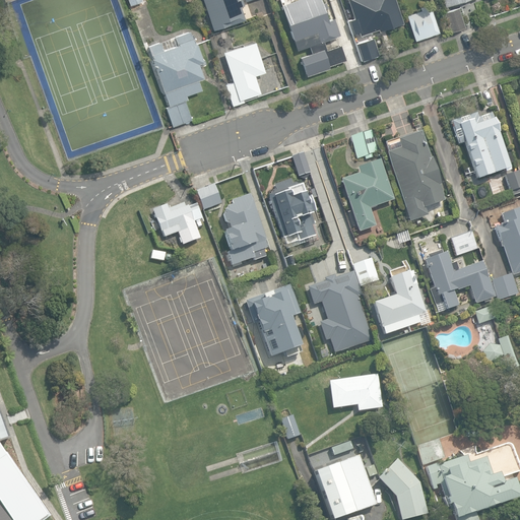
[(201,0),(211,29),(243,19),(239,7),(242,6),(240,0),(201,0)]
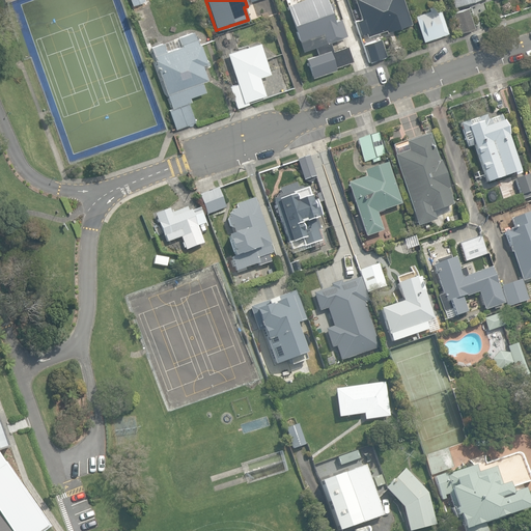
[(305,59),(311,78),(336,70),(335,68),(352,62),(346,48),(332,52),(329,43),(346,37),(340,19),(334,21),(327,0),(299,0),(284,5),(301,53),(315,48),(317,55),(305,59)]
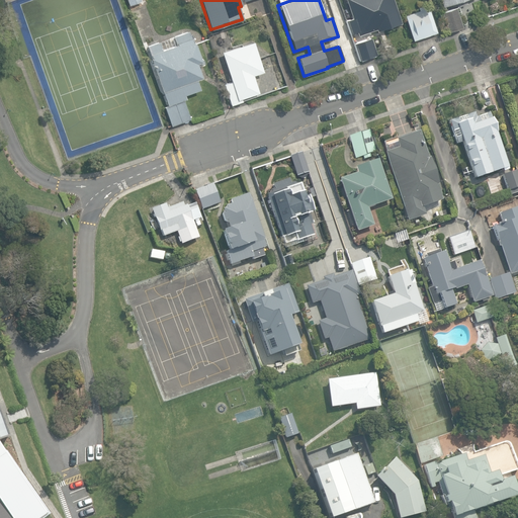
[(356,32),(358,37),(401,23),(393,0),(345,0),(351,18),(346,20),(350,34),(356,32)]
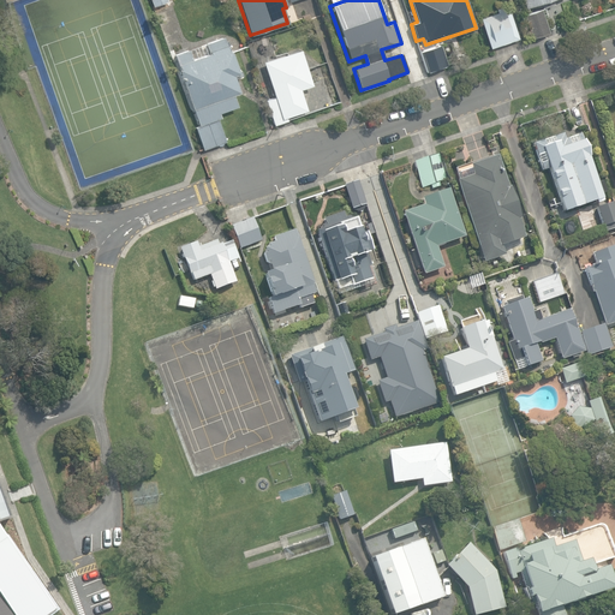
[(479,18),(490,49),(519,40),(508,9),(506,9),(505,5),(496,9),(497,12),(479,18)]
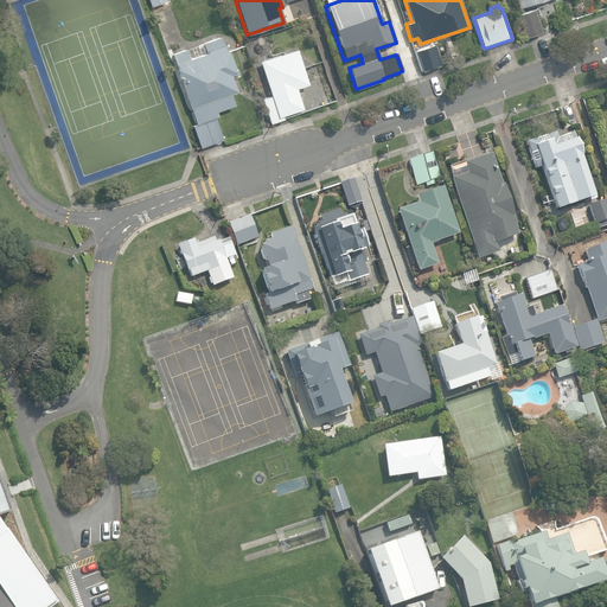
[(516,17),(523,39),(541,33),(534,11),(516,17)]
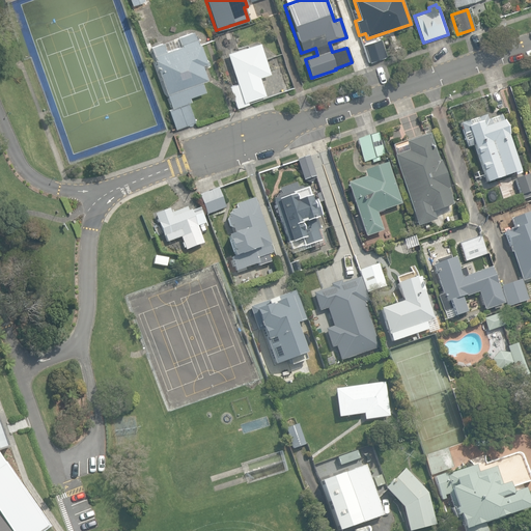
[(167,110),(174,131),(195,122),(188,103),(191,102),(190,98),(205,92),(202,82),(206,80),(202,66),(207,64),(195,30),(177,37),(180,47),(166,52),(163,44),(149,48),(171,109),(167,110)]
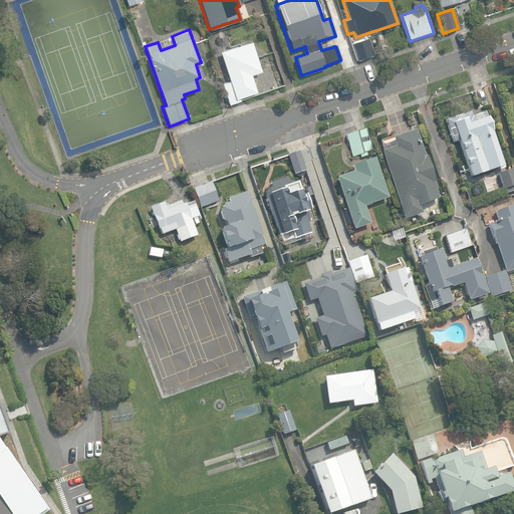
[(350,44),(357,61),(374,54),(368,37),(350,44)]
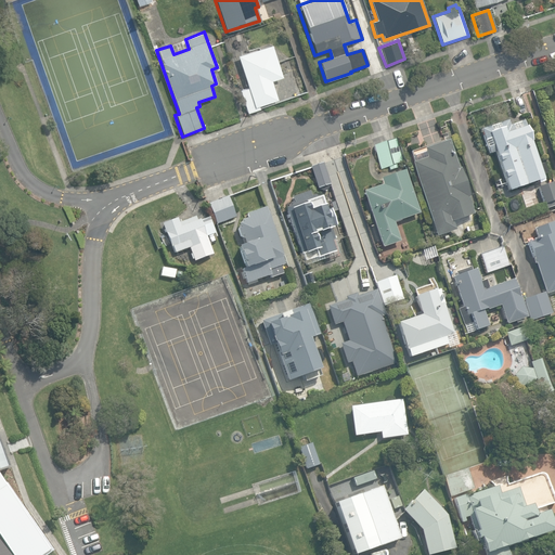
[(240,91),(247,114),(261,110),(260,106),(278,100),(271,81),(282,78),(270,44),(237,56),(248,88),(240,91)]
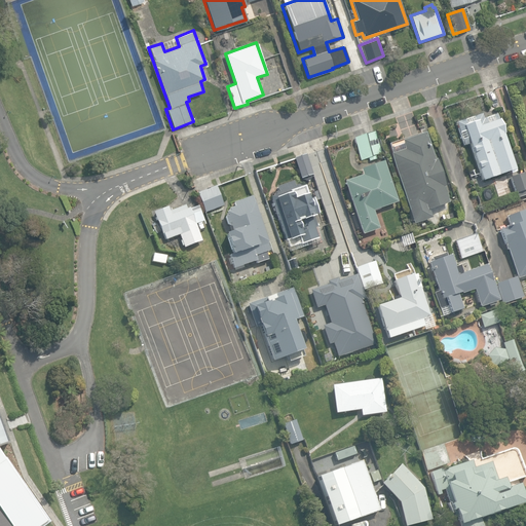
[(483,95),(489,111),(501,107),(495,90),(483,95)]
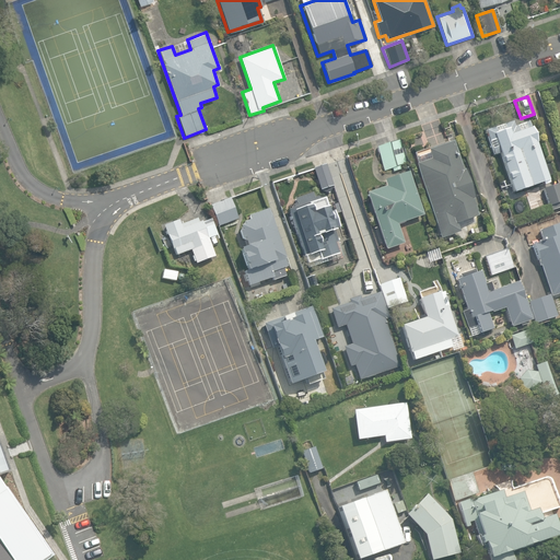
[(498,152),(512,194),(548,182),(527,121),(514,126),(513,120),(485,130),(492,154),(498,152)]
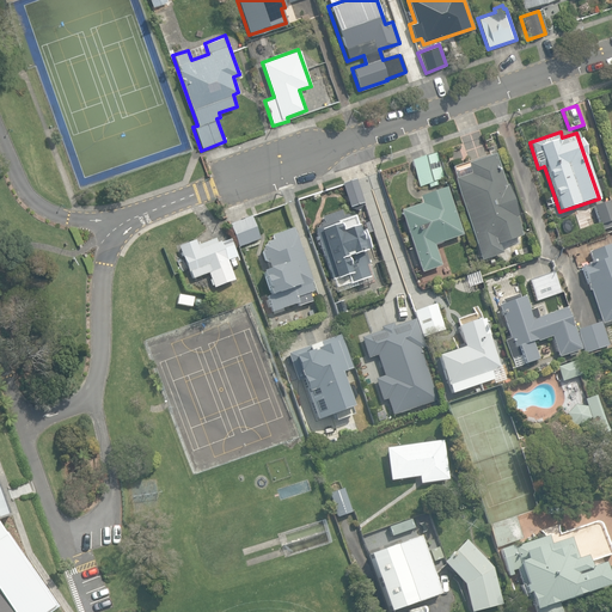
[(411,160),(420,188),(445,179),(436,152),(411,160)]
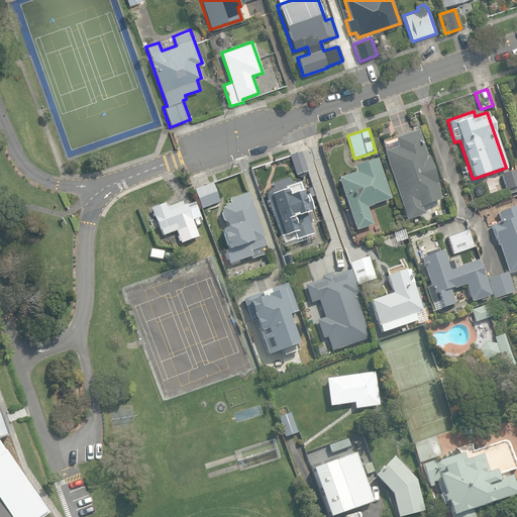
[(405,209),(408,218),(420,213),(419,208),(440,201),(434,185),(436,184),(427,158),(426,158),(416,130),(393,138),(394,142),(383,146),(385,153),(383,153),(402,211),(405,209)]
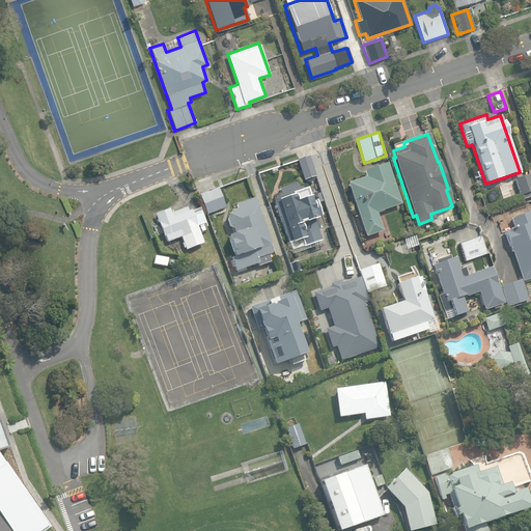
[(298,161),(304,180),(315,176),(309,158),(298,161)]
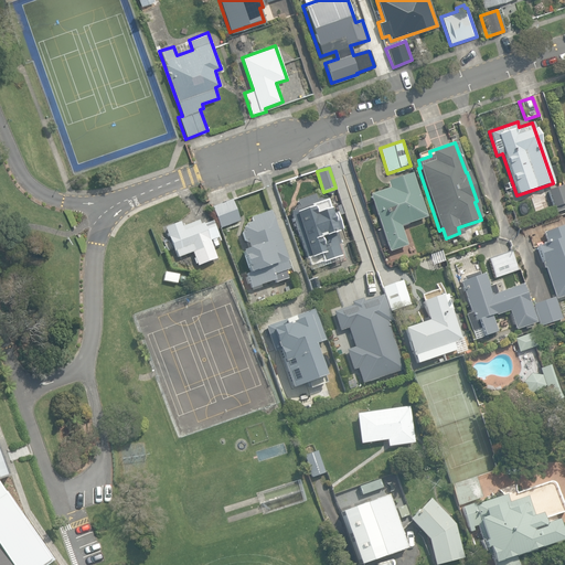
[(369,194),(388,252),(406,246),(400,226),(426,217),(411,174),(385,183),(387,189),(369,194)]
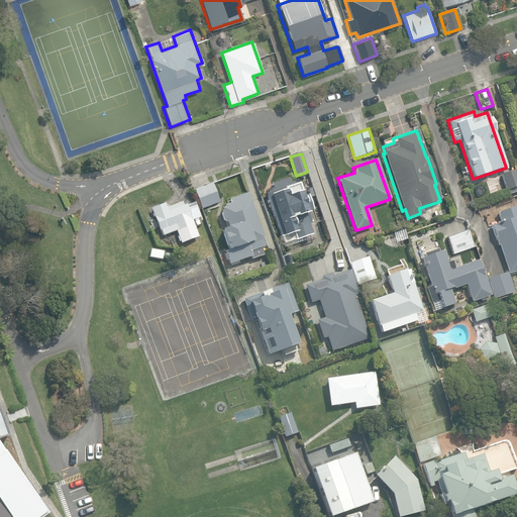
[(501,177),(504,187),(515,184),(512,174),(501,177)]
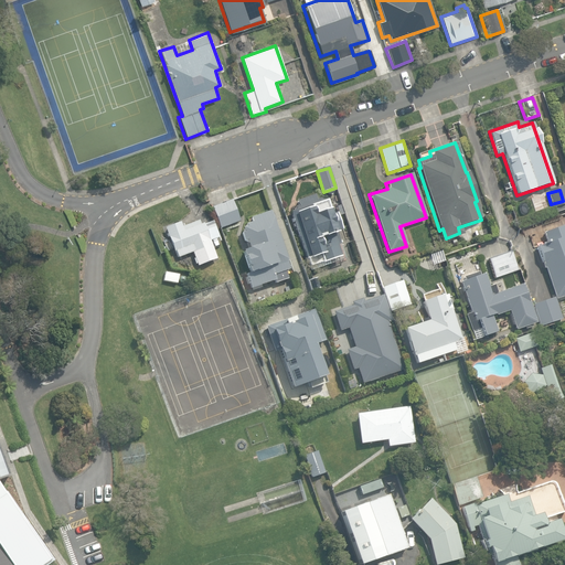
[(289,213),(307,272),(344,259),(336,232),(341,231),(336,212),(330,214),(324,198),(316,201),(313,194),(295,200),(298,210),(289,213)]
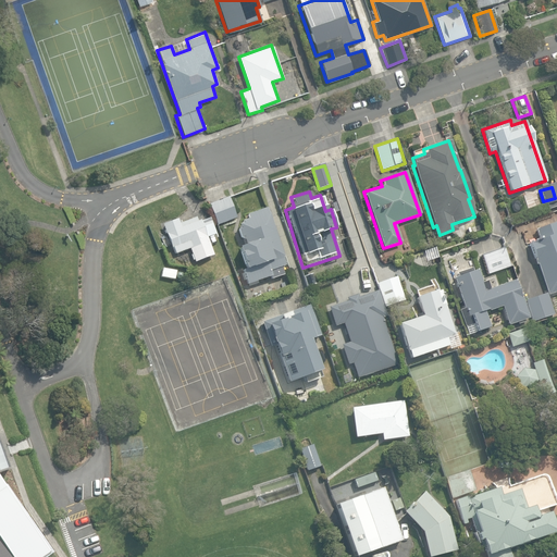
[(209,203),(217,225),(235,219),(227,197),(209,203)]
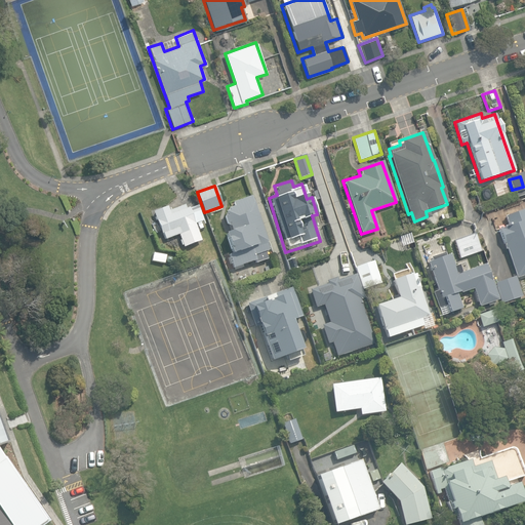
[(227,255),(232,270),(254,261),(256,266),(272,260),(252,203),(250,204),(247,197),(231,203),(233,206),(228,208),(224,216),(229,233),(224,234),(231,253),(227,255)]
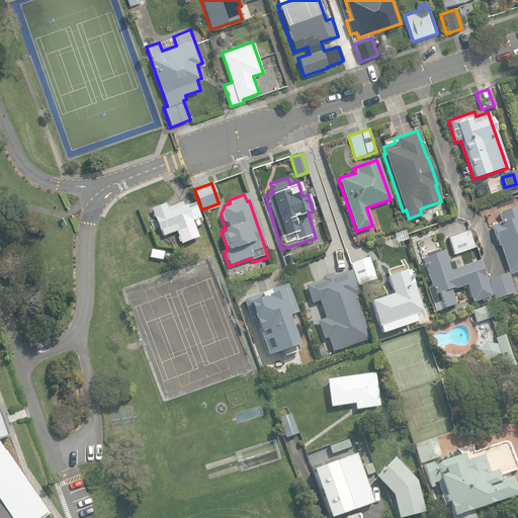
[(181,244),(198,237),(192,221),(199,218),(192,199),(167,209),(164,202),(150,208),(162,237),(176,232),(181,244)]
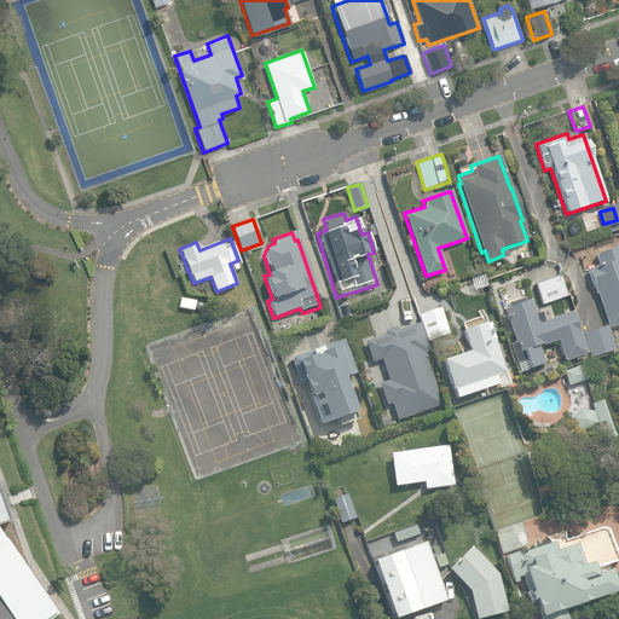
[(618,252),(618,248),(595,256),(599,266),(589,270),(608,328),(618,324),(618,252)]
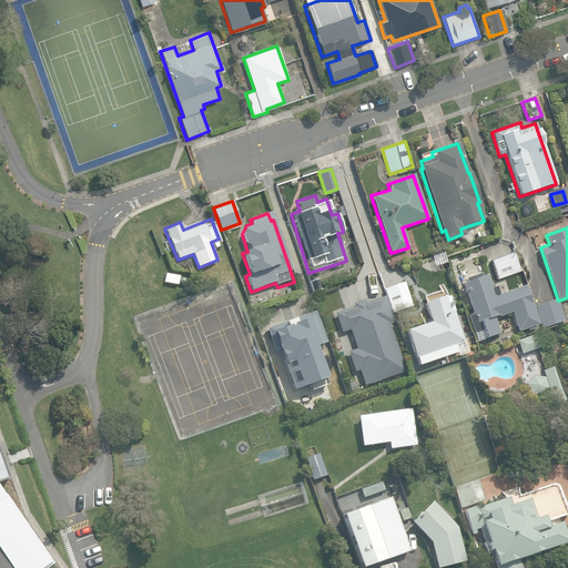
[(515,253),(492,261),(497,281),(521,272),(515,253)]
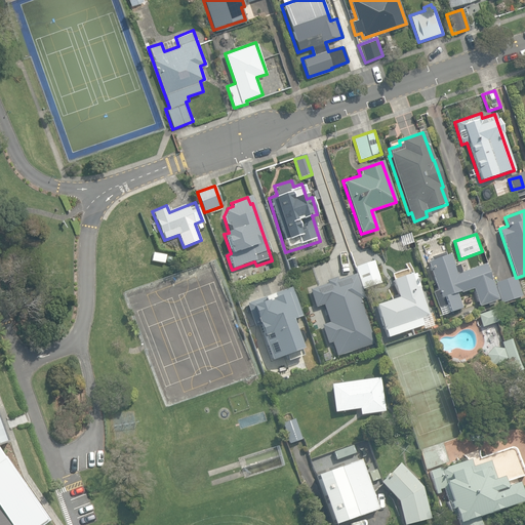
[(151,261),(164,265),(166,254),(153,251),(151,261)]
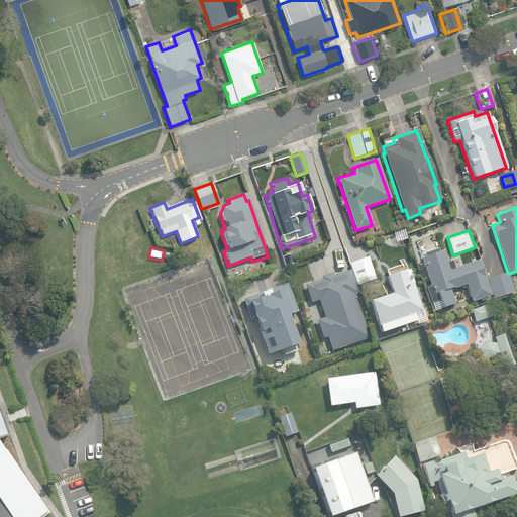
[(438,302),(441,309),(455,304),(450,291),(466,286),(471,303),(482,299),(483,304),(489,302),(488,297),(490,297),(483,276),(481,277),(475,261),(453,268),(451,260),(446,262),(442,250),(420,257),(430,287),(425,288),(430,304),(438,302)]
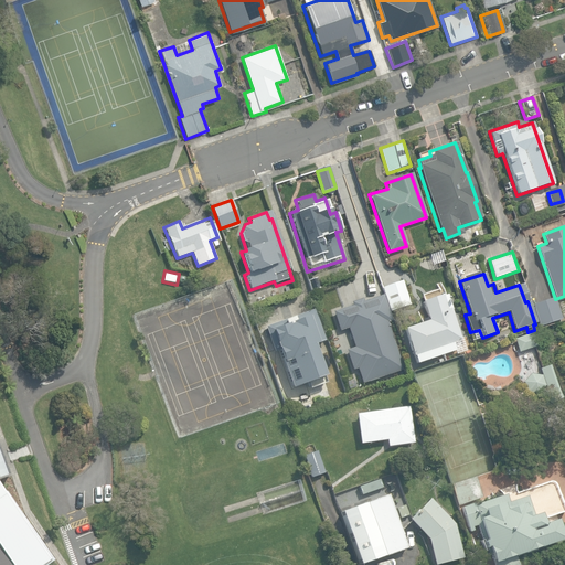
[(321,288),(318,277),(308,280),(311,291),(321,288)]
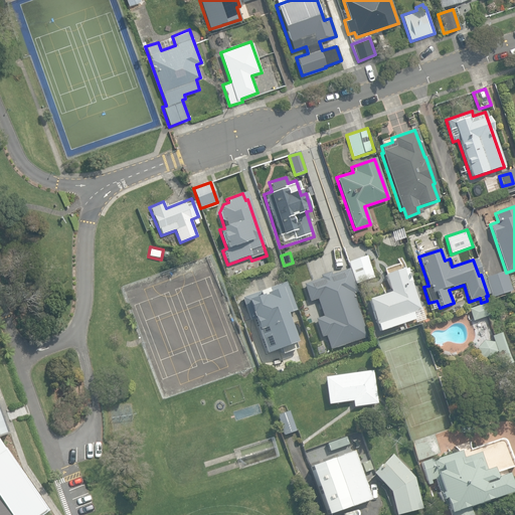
[(348,263),(356,287),(375,280),(367,256),(348,263)]
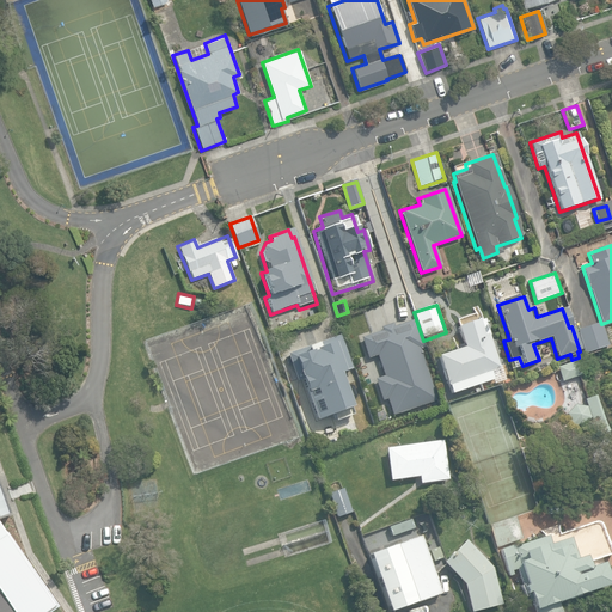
[(387,314),(392,337),(411,334),(405,310),(387,314)]
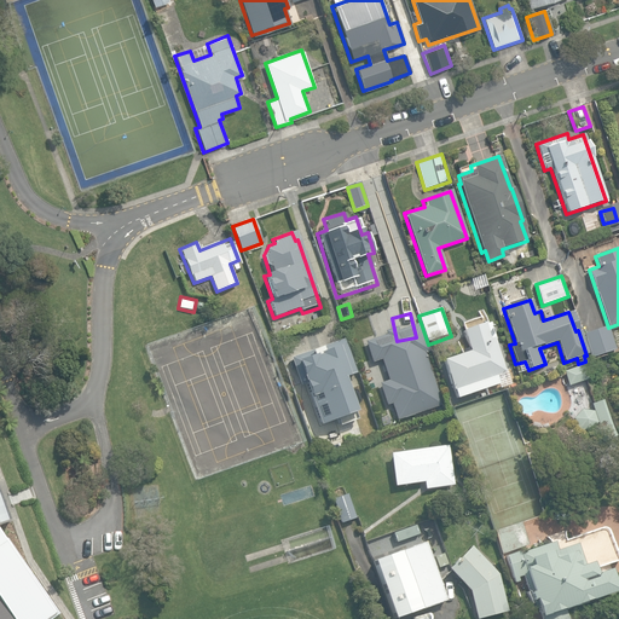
[(443,362),(455,399),(499,385),(496,375),(504,372),(489,324),(462,333),(469,352),(443,362)]
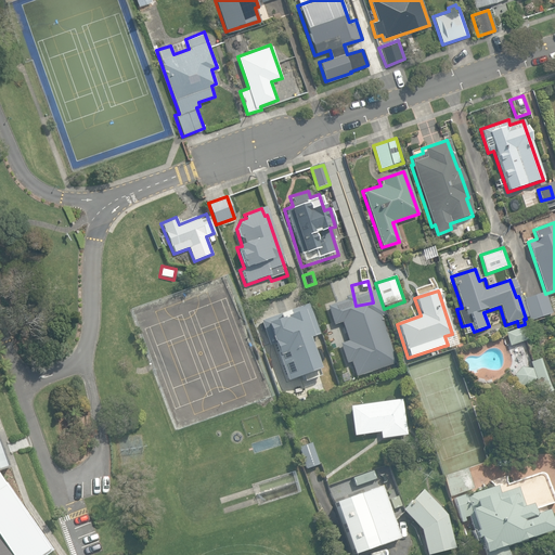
[(531,321),(551,314),(544,293),(524,299),(531,321)]
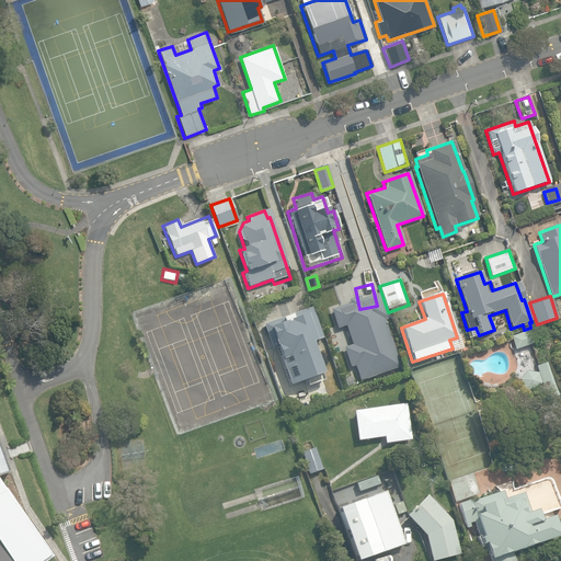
[(276,350),(289,386),(304,380),(306,387),(324,380),(311,344),(323,340),(312,308),(263,325),(272,351),(276,350)]
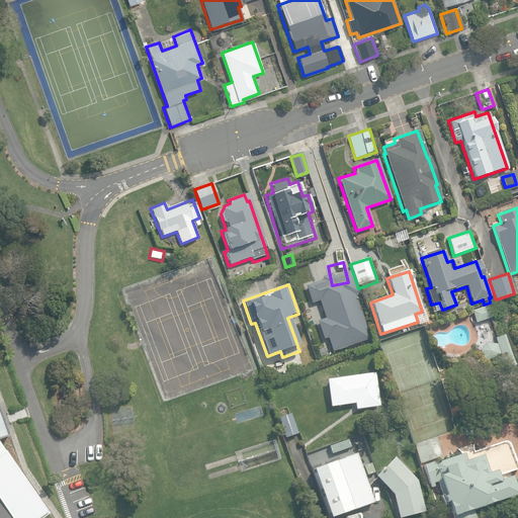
[(316,327),(321,347),(362,337),(352,290),(319,298),(325,325),(316,327)]
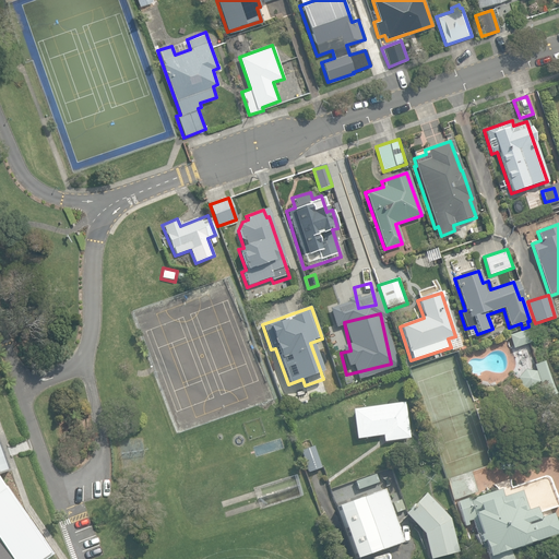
[(508,336),(511,349),(530,344),(526,331),(508,336)]
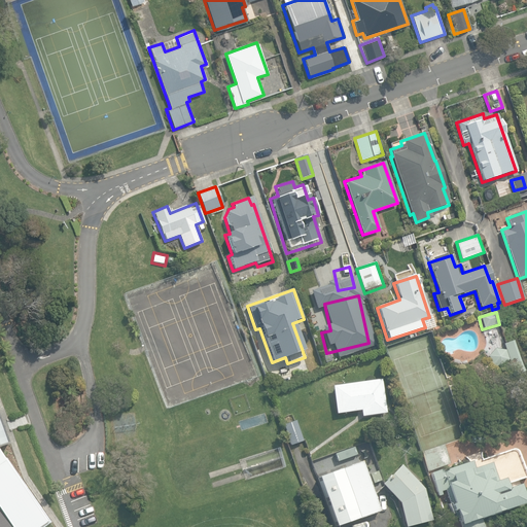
[(493,348),(487,357),(490,366),(500,367),(507,359),(513,377),(523,373),(512,341),(502,344),(504,351),(493,348)]
